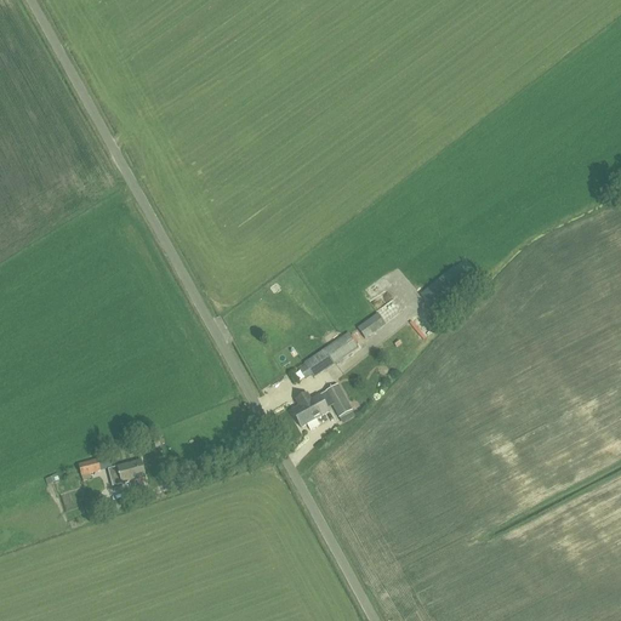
[(420,295),(431,308),(425,313),(436,325),(473,292),(465,281),(453,267),(420,295)]
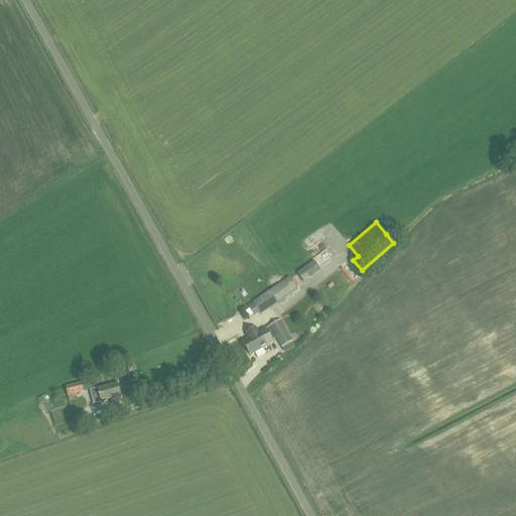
[(303,282),(319,270),(313,261),(296,272),(303,282)]
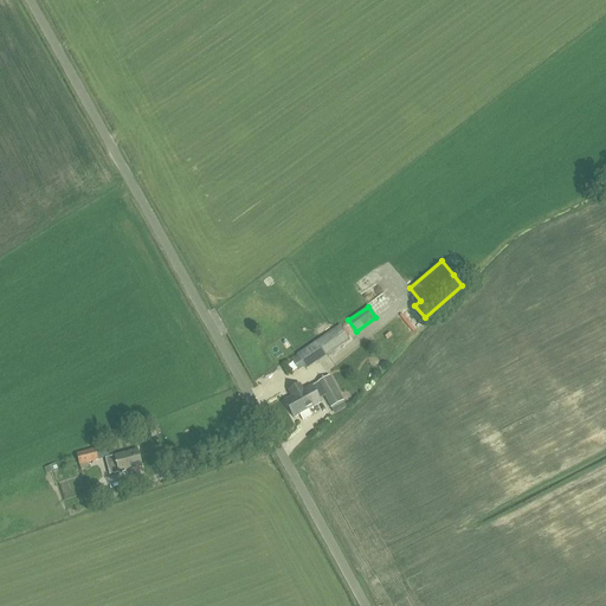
[(305,369),(327,354),(328,356),(335,353),(334,350),(346,342),(349,340),(340,326),(316,341),(296,354),(298,356),(291,361),(298,371),(304,366),(305,369)]
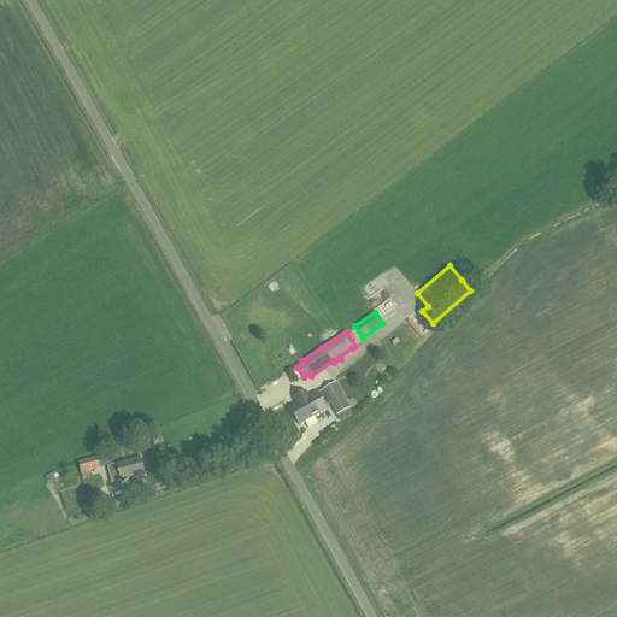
[(336,383),(323,391),(324,392),(330,403),(339,417),(351,410),(336,383)]
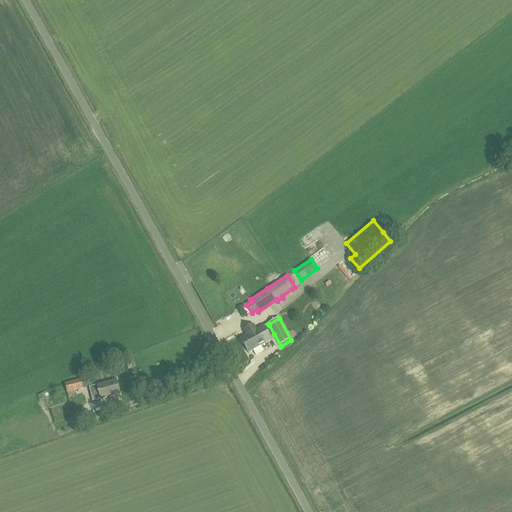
[(263,326),(256,329),(253,324),(243,330),(246,335),(240,339),(248,353),(271,340),(269,337),(274,334),(269,325),(264,328),(263,326)]
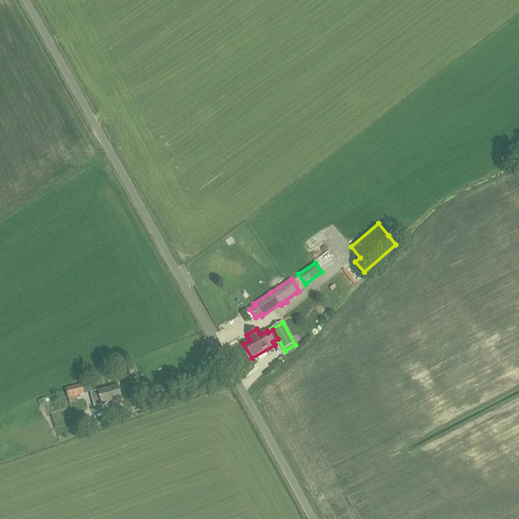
[(84,394),(84,393),(93,391),(90,381),(65,388),(68,398),(84,394)]
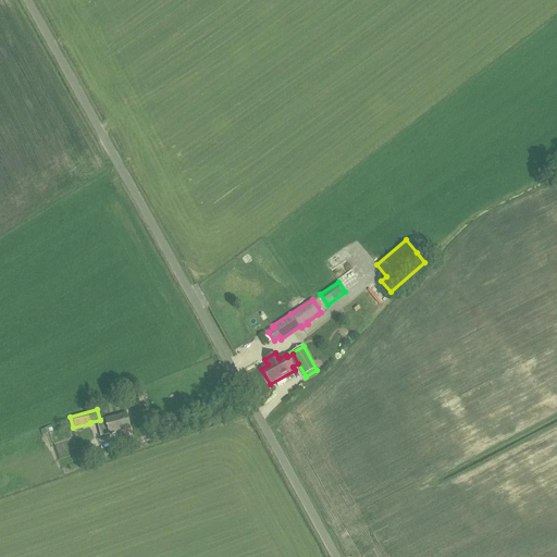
[(109,435),(130,430),(126,413),(104,419),(97,421),(100,436),(109,434),(109,435)]
